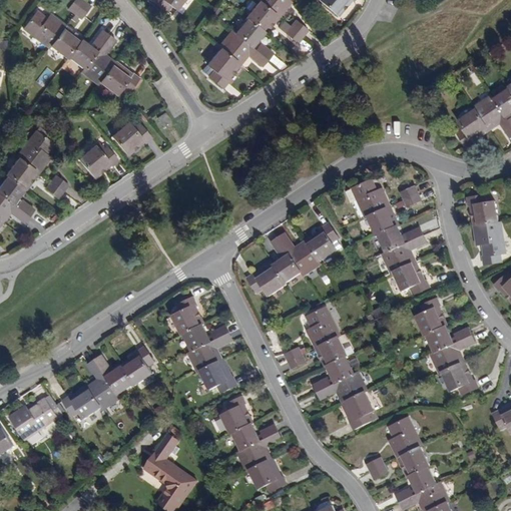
[(72,0),(67,7),(72,11),(80,0),(72,0)]
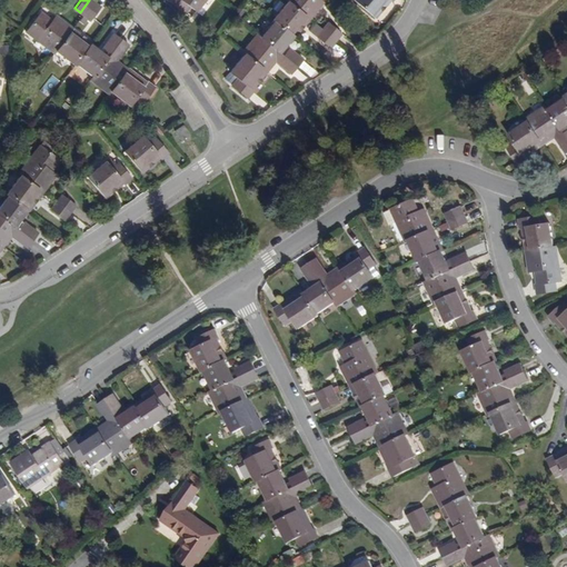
[(87,18),(97,5),(91,0),(89,0),(80,12),(87,18)]
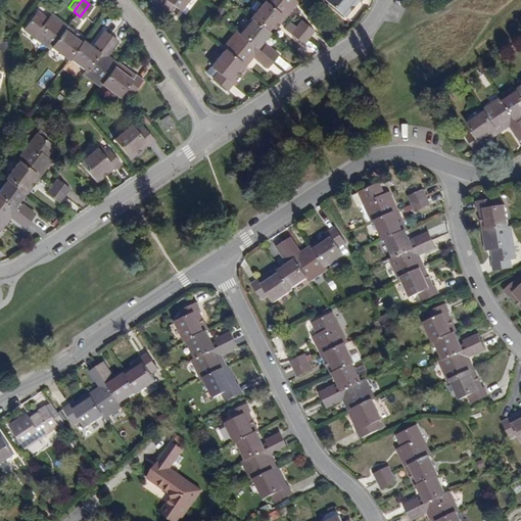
[(171,3),(177,8),(183,0),(152,0),(167,10),(171,3)]
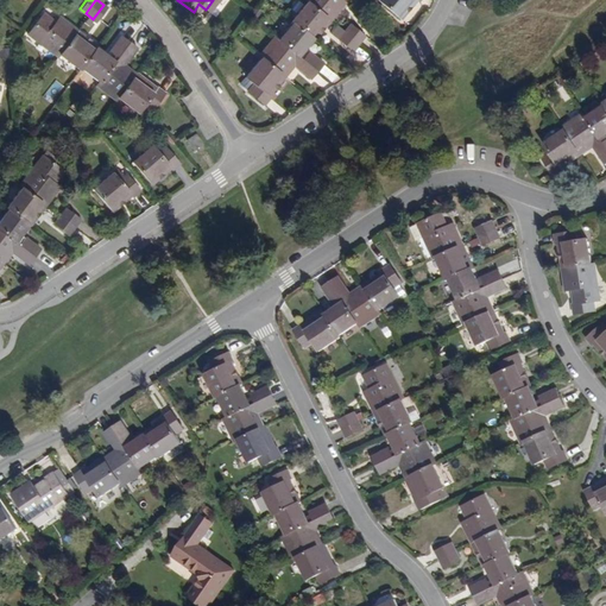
[(309,36),(310,37),(327,17),(307,0),(301,0),(288,18),(290,19),(309,36)]
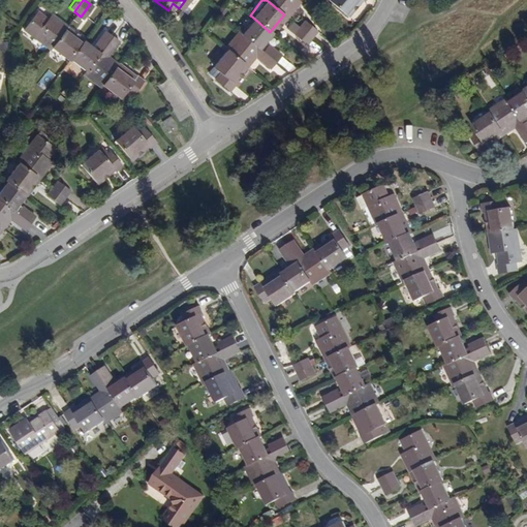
[(267,0),(284,14),(296,2),(292,0),(267,0)]
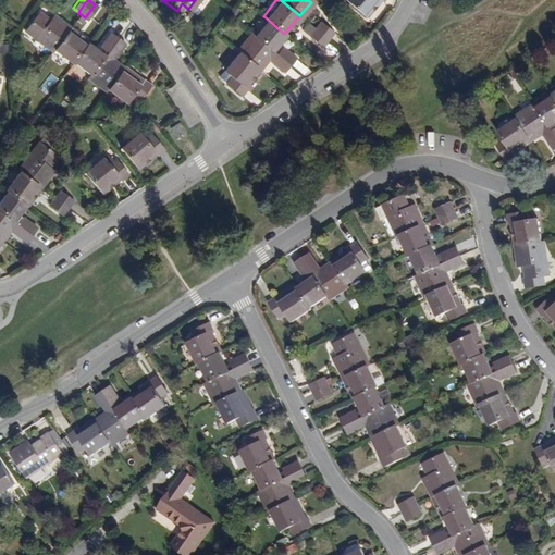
[(346,0),(362,13),(372,0),(346,0)]
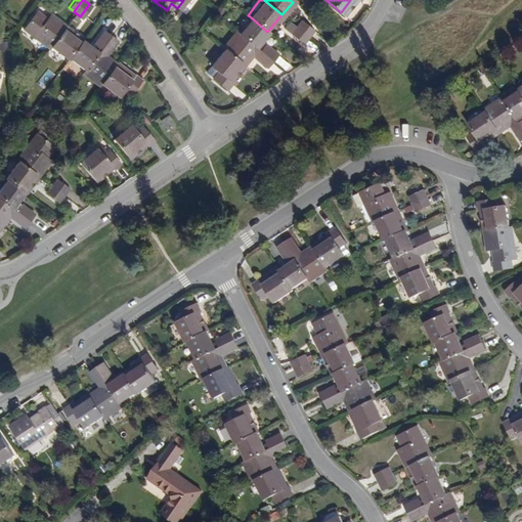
[(32,34),(33,32),(49,44),(66,24),(51,13),(47,18),(45,16),(46,14),(36,7),(22,26),(32,34)]
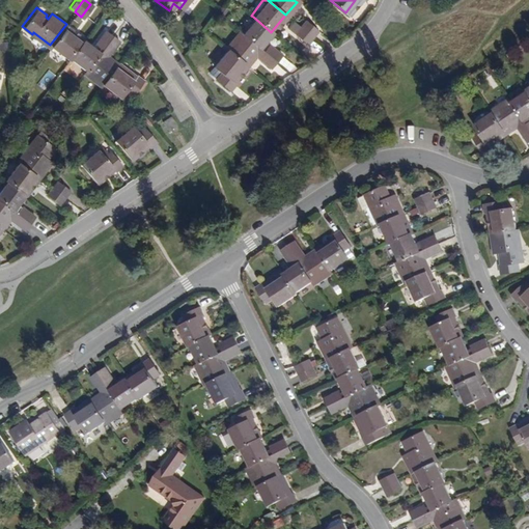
[(260,43),(270,31),(253,17),(240,32),(254,44),(257,40),(260,43)]
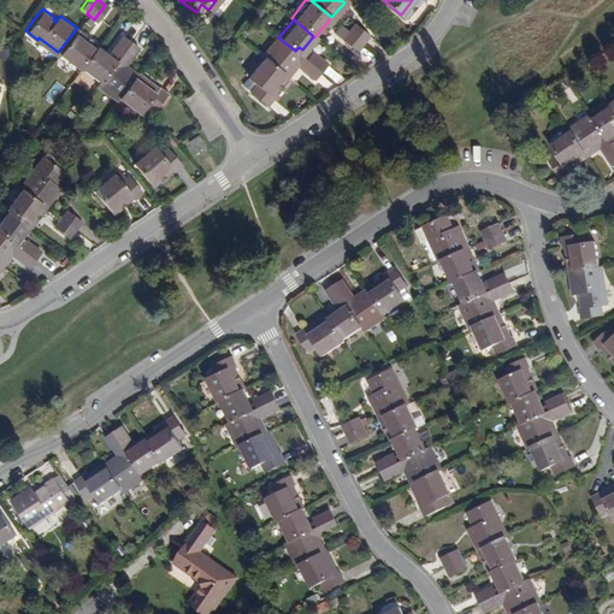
[(366,35),(352,23),(346,30),(360,41),(366,35)]
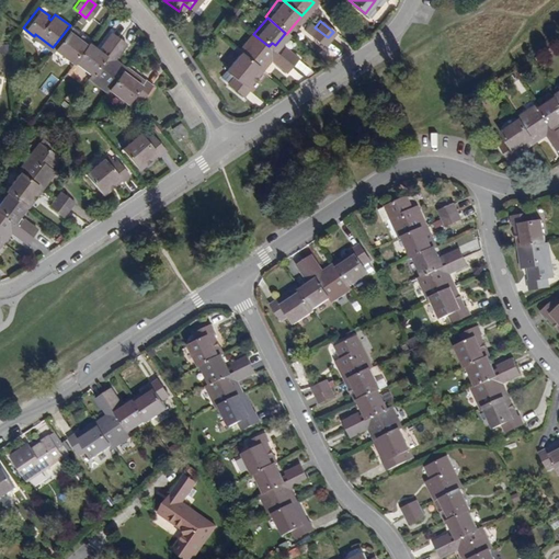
[(89,38),(70,25),(53,47),(71,60),(72,60),(86,42),(89,38)]
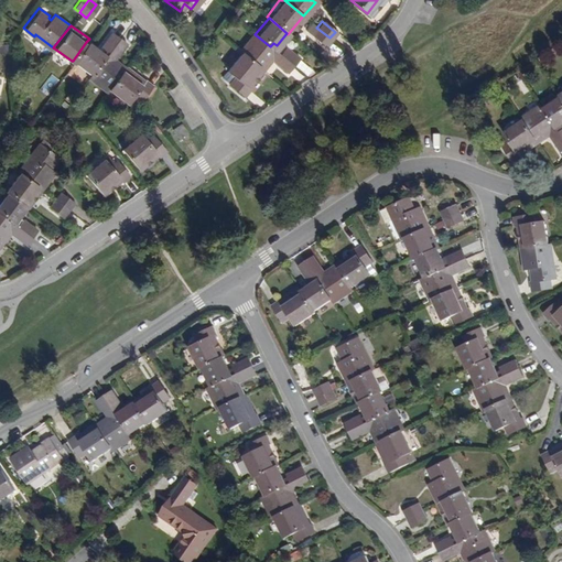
[(324,44),(330,38),(316,28),(311,34),(324,44)]
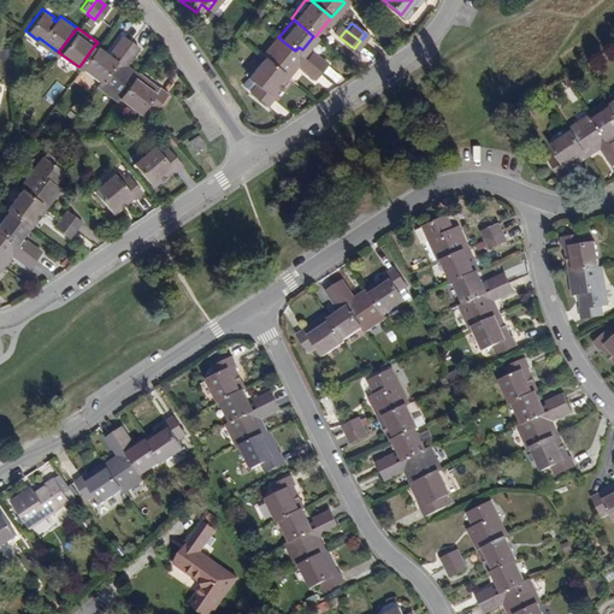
[(120,35),(110,49),(117,55),(128,41),(120,35)]
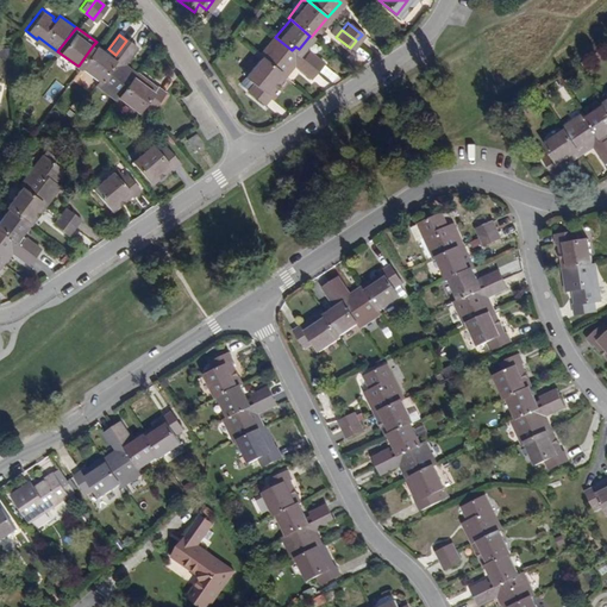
[(310,76),(314,70),(301,58),(292,50),(275,37),(271,35),(256,52),(260,55),(282,74),(291,66),(287,63),(291,58),(299,66),(298,68),(310,76)]
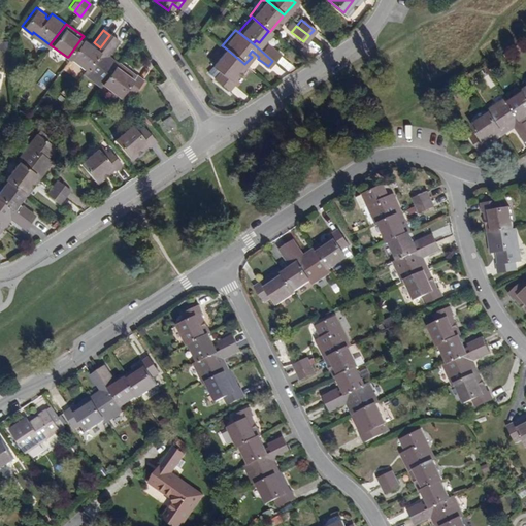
[(117,40),(109,35),(100,47),(95,54),(84,69),(81,71),(98,85),(99,83),(116,62),(107,56),(105,58),(103,56),(108,48),(109,48),(117,40)]
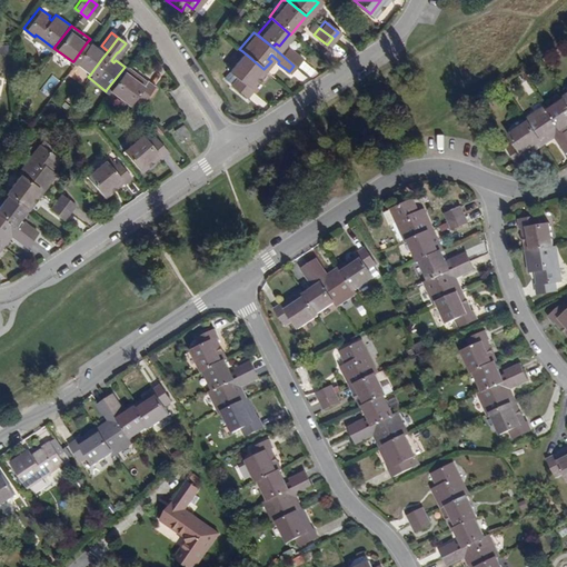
[(98,55),(100,51),(87,42),(73,61),(90,75),(102,58),(98,55)]
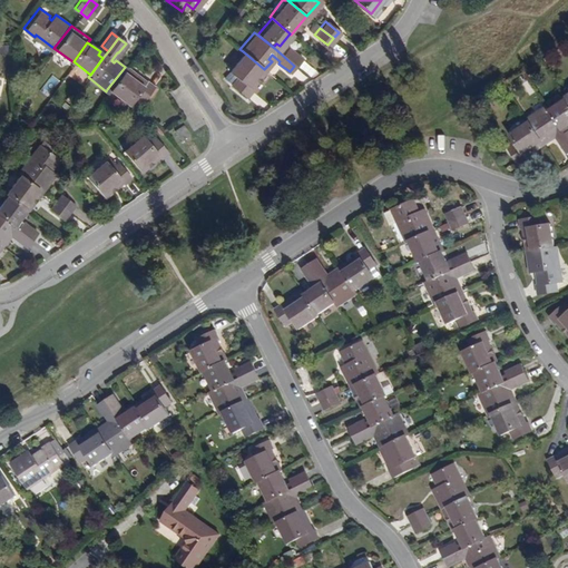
[(301,58),(287,48),(282,55),(294,66),(301,58)]
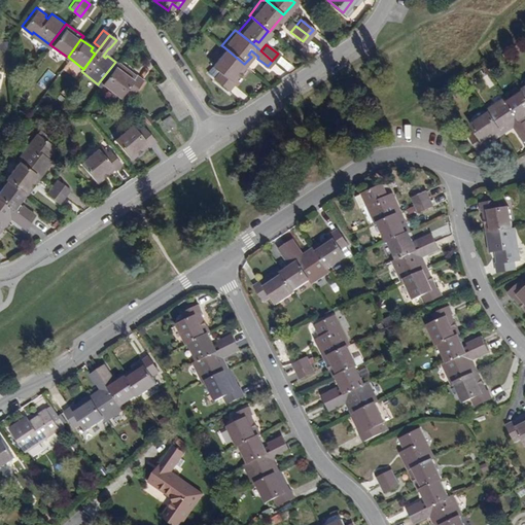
[(232,83),(231,81),(244,64),(224,47),(210,65),(218,72),(213,78),(226,90),(232,83)]
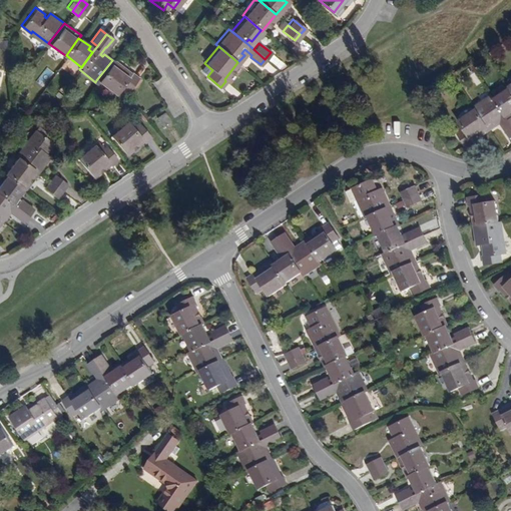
[(129,72),(112,60),(96,80),(113,93),(119,86),(125,90),(136,76),(130,71),(129,72)]
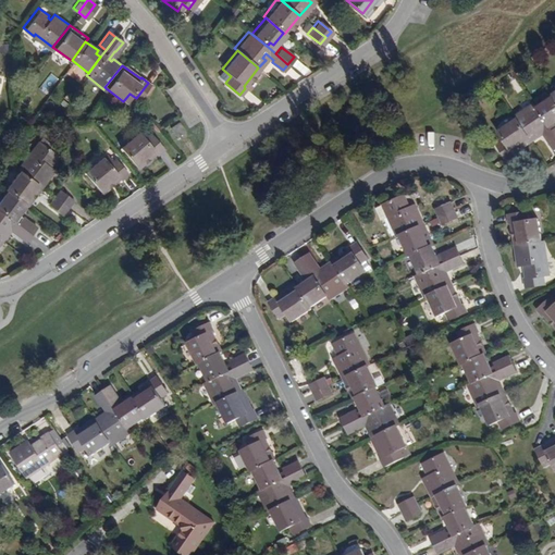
[(554,93),(538,105),(547,121),(553,118),(554,120),(554,93)]
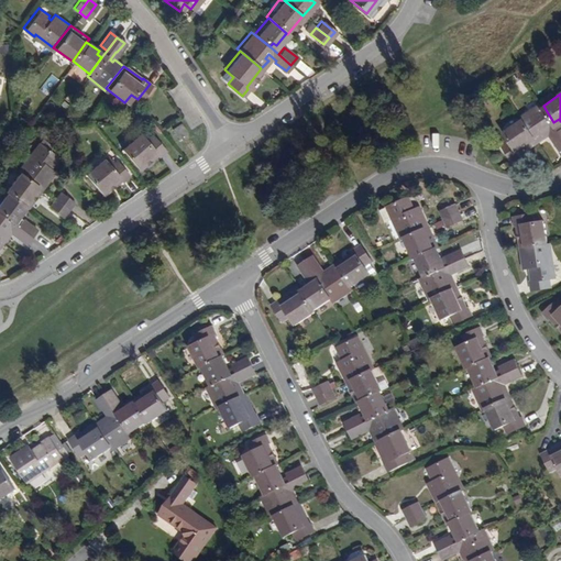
[(560,149),(560,132),(559,130),(553,122),(543,106),(539,100),(519,113),(523,118),(538,140),(547,134),(546,131),(549,129),(556,139),(554,140),(560,149)]
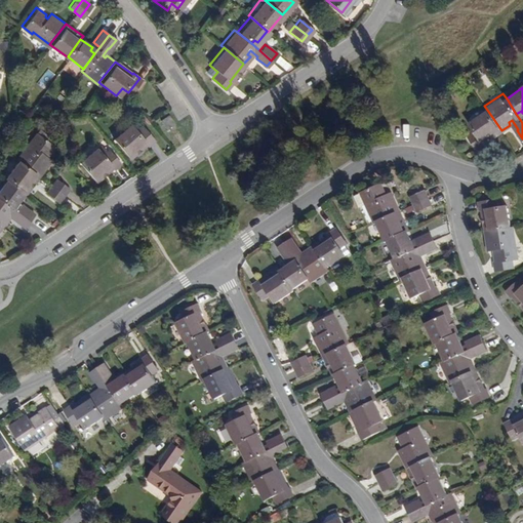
[(501,131),(501,130),(487,110),(469,121),(474,129),(468,133),(477,149),(484,144),(483,143),(501,131)]
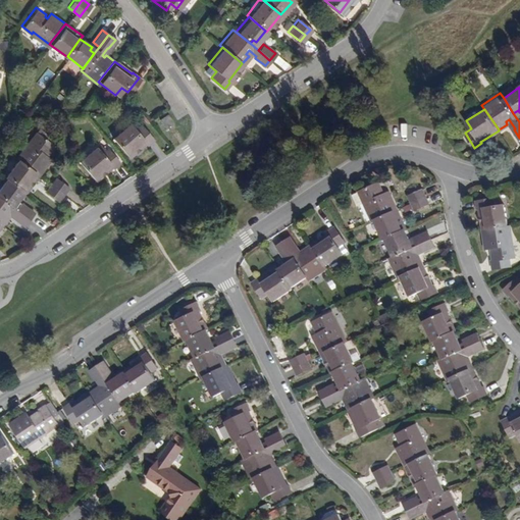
[(161,127),(169,122),(163,113),(155,119),(161,127)]
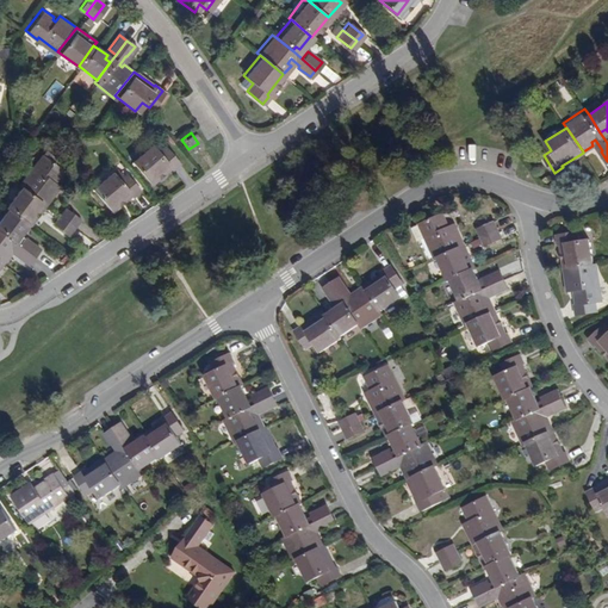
[(162,146),(155,150),(149,143),(130,160),(148,182),(168,166),(169,167),(175,161),(162,146)]
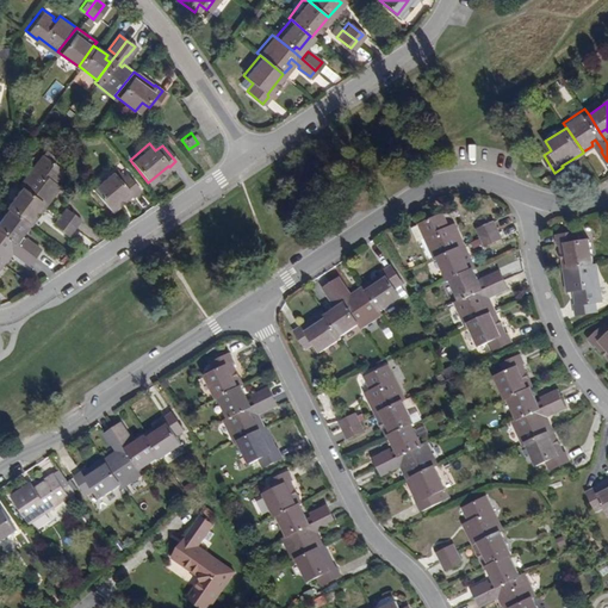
[(32,166),(35,168),(22,186),(35,197),(45,204),(56,188),(48,182),(50,179),(53,180),(61,168),(42,154),(32,166)]
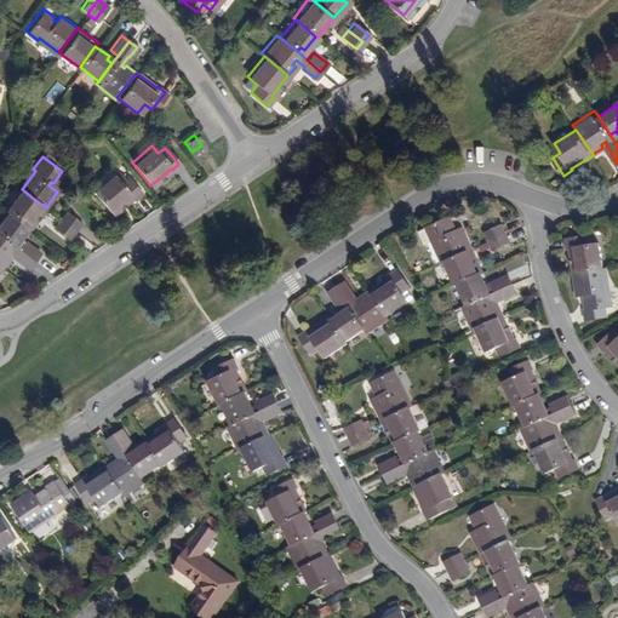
[(125,176),(118,181),(112,173),(91,190),(110,213),(131,196),(132,198),(138,193),(125,176)]
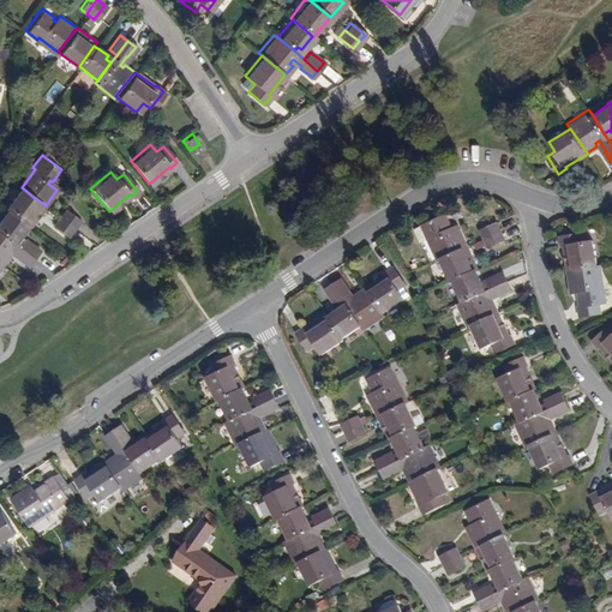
[(22,187),(6,208),(28,223),(30,226),(46,205),(35,198),(22,187)]
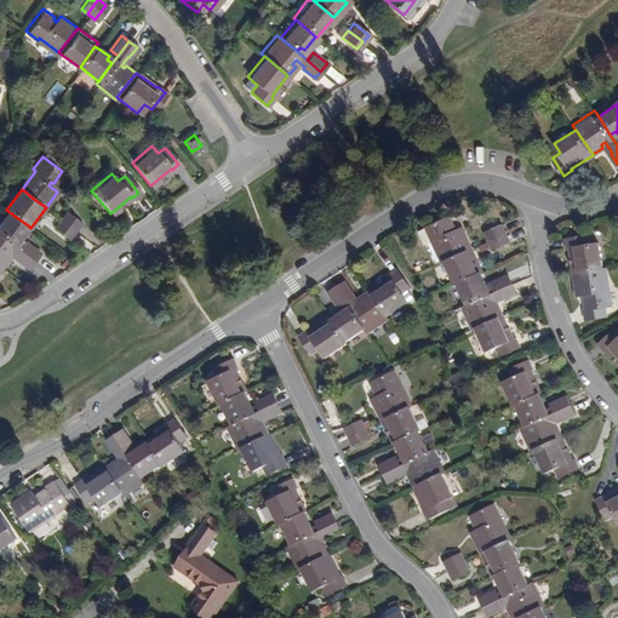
[(13,239),(17,241),(28,225),(6,210),(0,218),(0,234),(10,242),(13,239)]
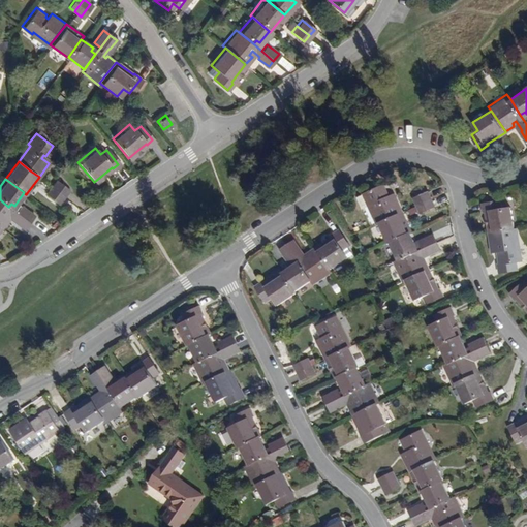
[(69,189),(56,180),(52,186),(64,196),(69,189)]
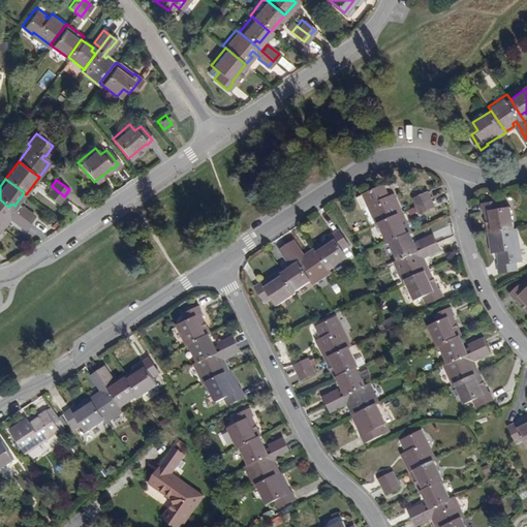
[(367,205),(369,204),(378,221),(402,211),(395,195),(388,198),(386,196),(389,195),(383,183),(362,193),(367,205)]
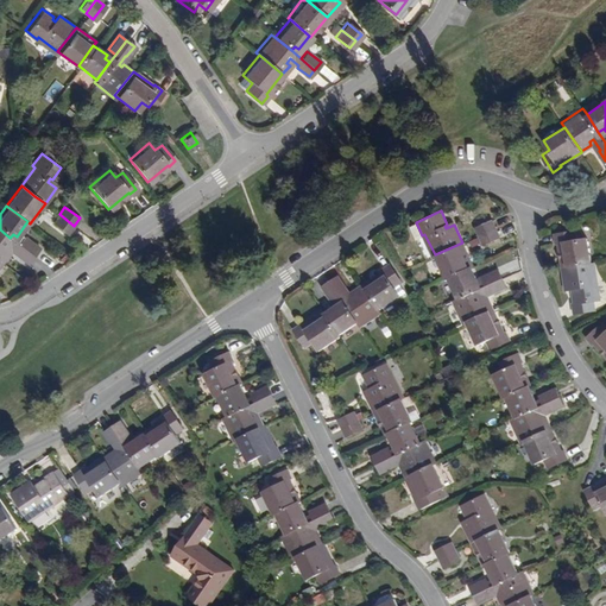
[(54,222),(68,233),(74,226),(60,214),(54,222)]
